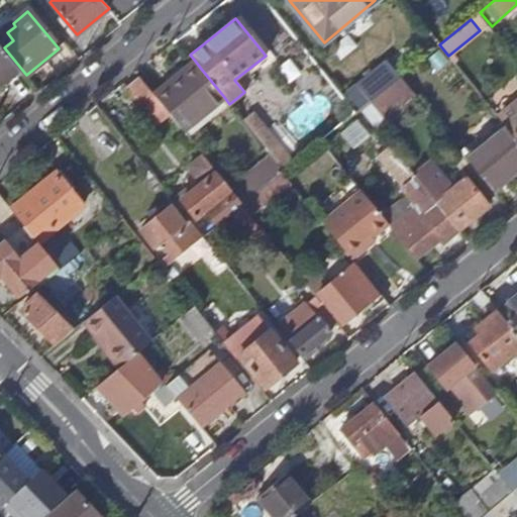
[(0,84),(19,69),(0,44),(0,84)]
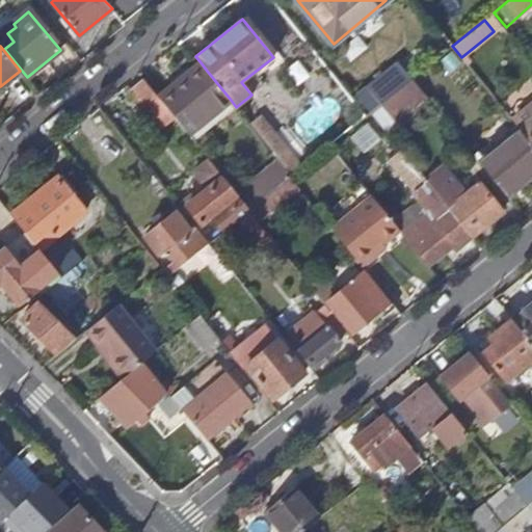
[(207,71),(201,62),(187,73),(190,77),(161,100),(168,108),(188,133),(231,100),(207,71)]
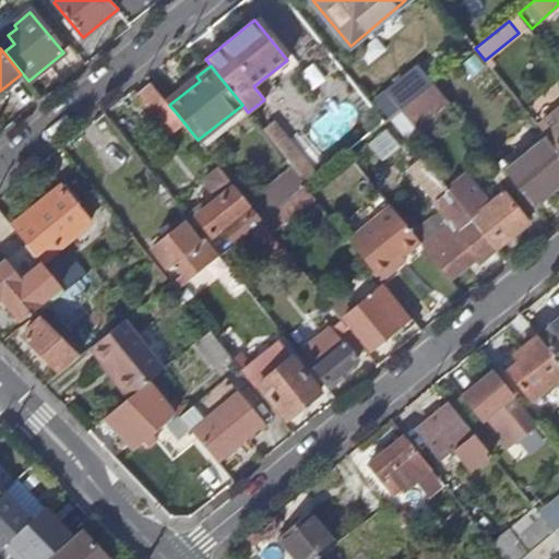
[(400,109),(432,83),(418,66),(387,92),(389,93),(378,102),(389,116),(390,117),(400,109)]
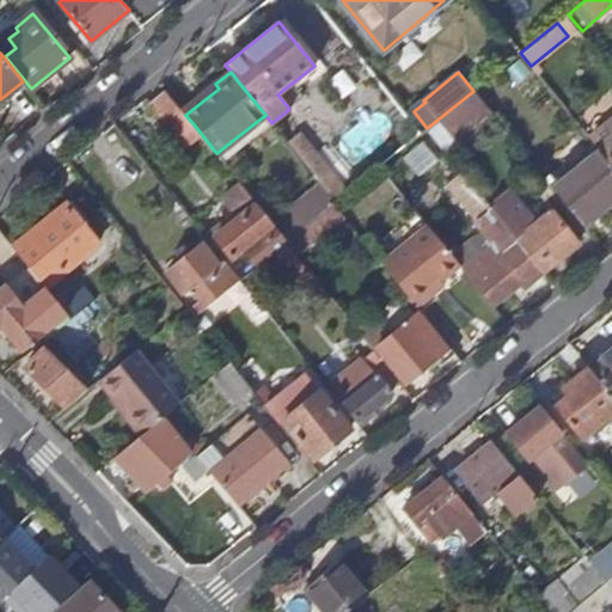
[(185,115),(165,90),(150,102),(178,136),(194,124),(185,115)]
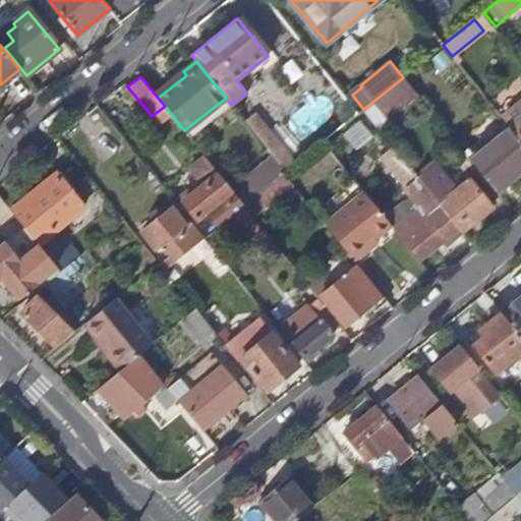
[(417,95),(403,77),(372,102),(388,119),(417,95)]
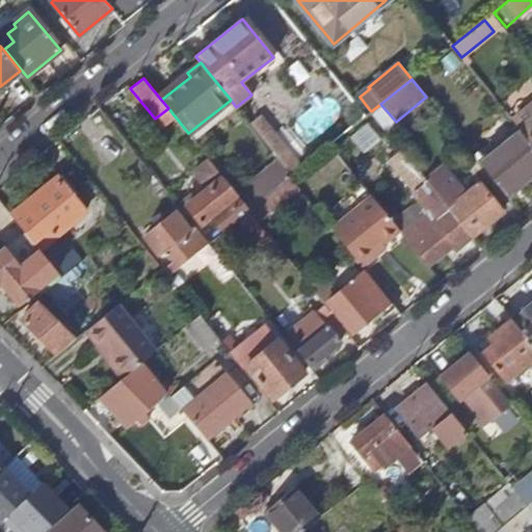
[(521,130),(531,143),(531,105),(513,121),(521,130)]
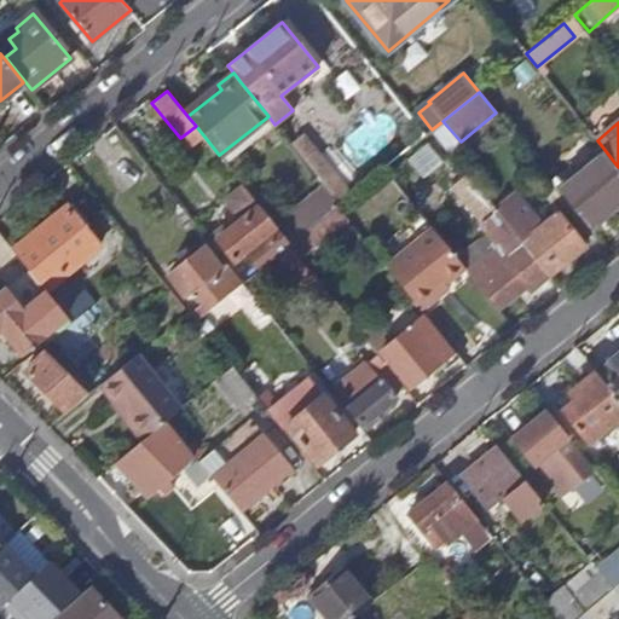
[(618,167),(606,151),(559,190),(584,221),(600,209),(605,214),(618,202),(618,167)]
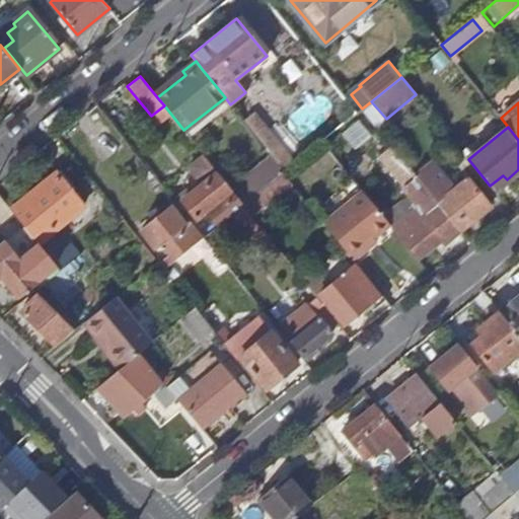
[(417,175),(394,148),(392,146),(380,156),(404,186),(417,175)]
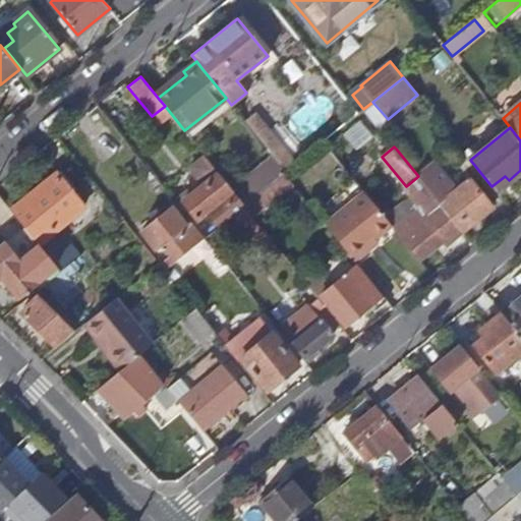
[(219,172),(208,159),(190,172),(201,186),(183,201),(196,218),(206,211),(210,215),(219,226),(227,220),(231,216),(241,209),(244,206),(232,190),(222,178),(219,173),(219,172)]
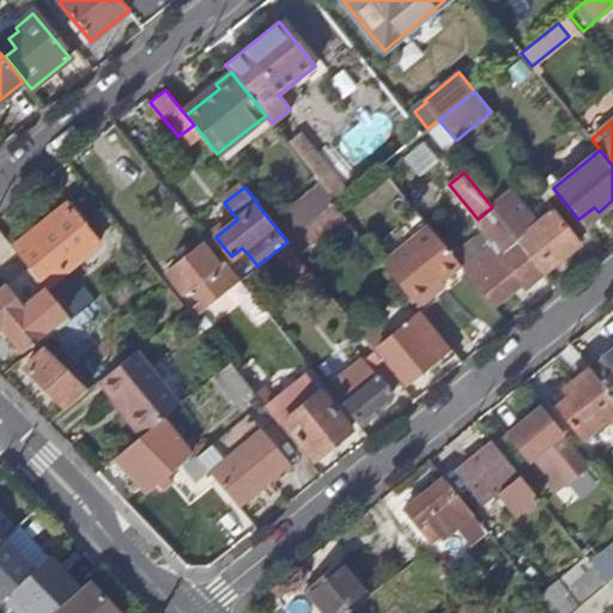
[(273,224),(287,242),(321,214),(334,204),(321,188),(316,193),(314,190),(273,224)]
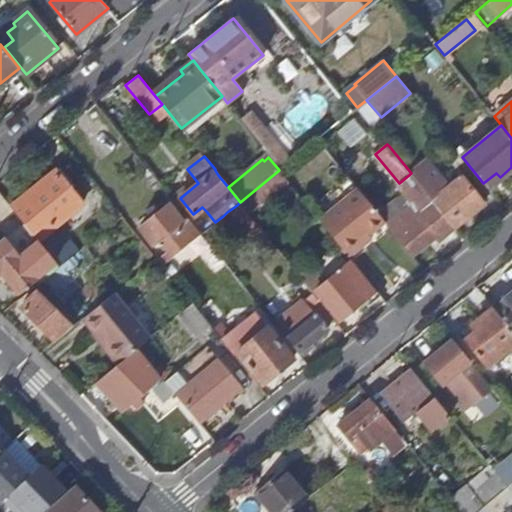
[(417,181),(455,228),(484,204),(461,177),(449,187),(427,160),(411,173),(411,174),(417,181)]
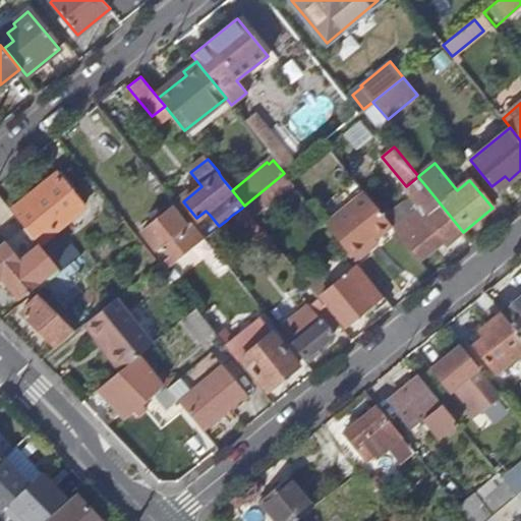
[(33,236),(39,244),(58,229),(84,207),(57,173),(11,211),(25,228),(33,236)]
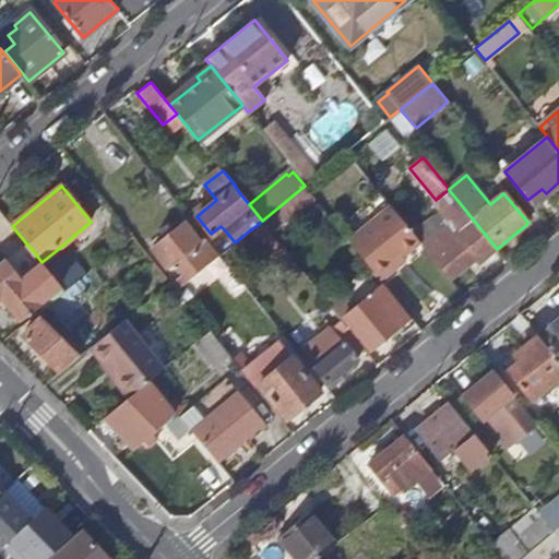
[(313,195),(305,186),(293,195),(301,205),(313,195)]
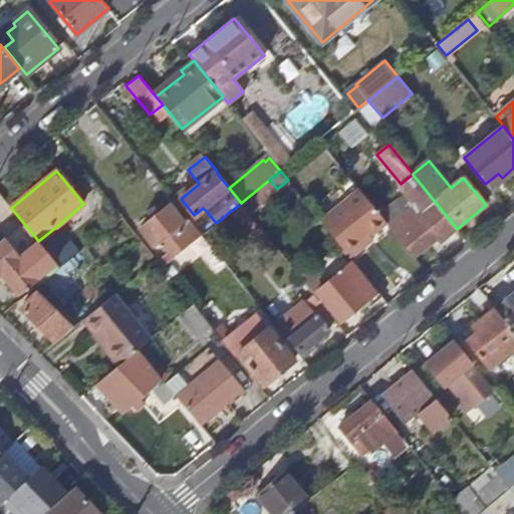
[(442,242),(457,229),(419,182),(413,175),(413,174),(401,184),(400,185),(417,206),(391,227),(415,256),(438,237),(442,242)]
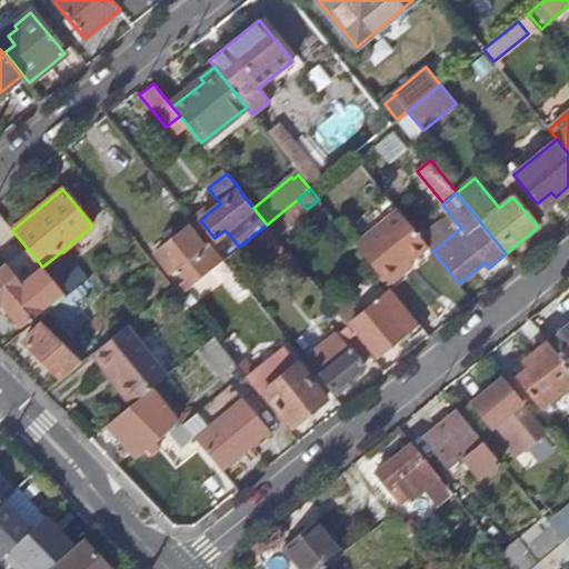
[(398,209),(355,243),(388,286),(403,273),(400,270),(429,247),(398,209)]
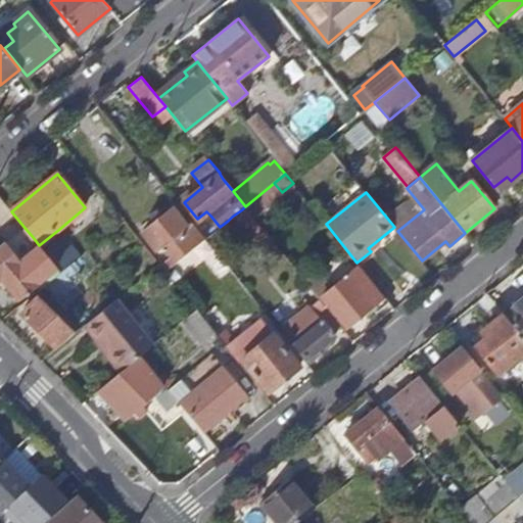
[(267,233),(245,206),(242,209),(232,217),(254,244),(267,233)]
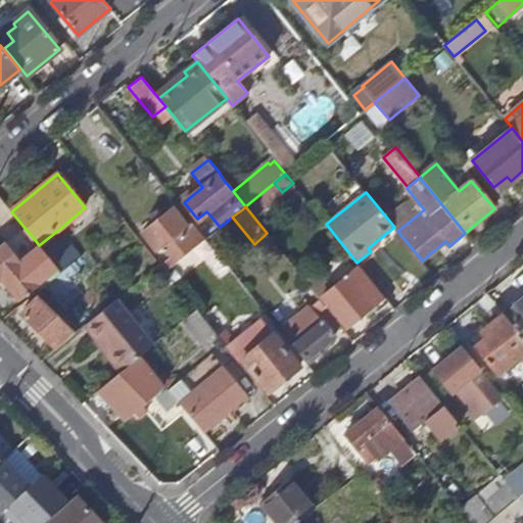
[(179,260),(190,251),(178,235),(186,228),(171,210),(142,233),(156,250),(164,244),(173,253),(167,258),(173,265),(179,260)]
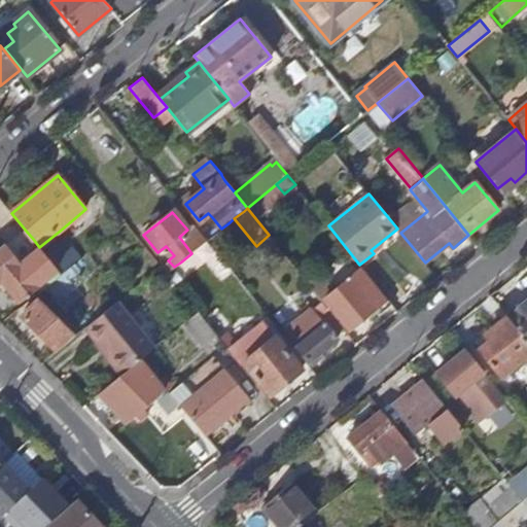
[(0,281),(2,280),(19,301),(57,270),(40,248),(39,247),(33,239),(26,231),(5,246),(0,250),(0,281)]
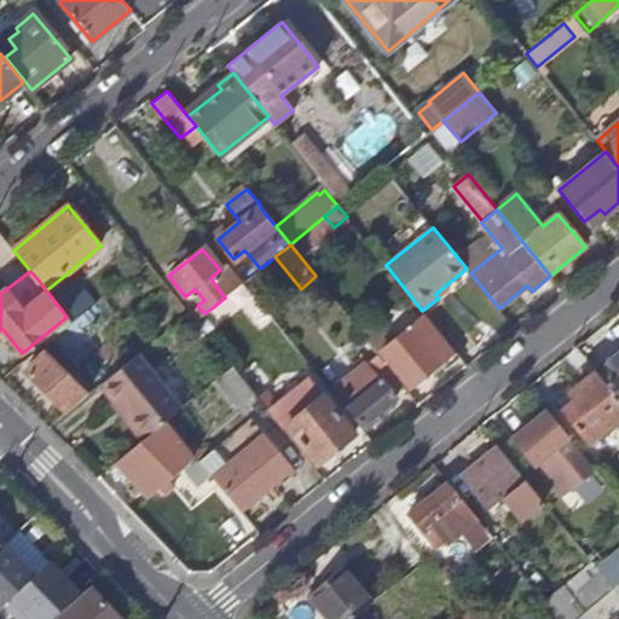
[(67,317),(71,323),(94,305),(69,272),(46,290),(47,291),(67,317)]
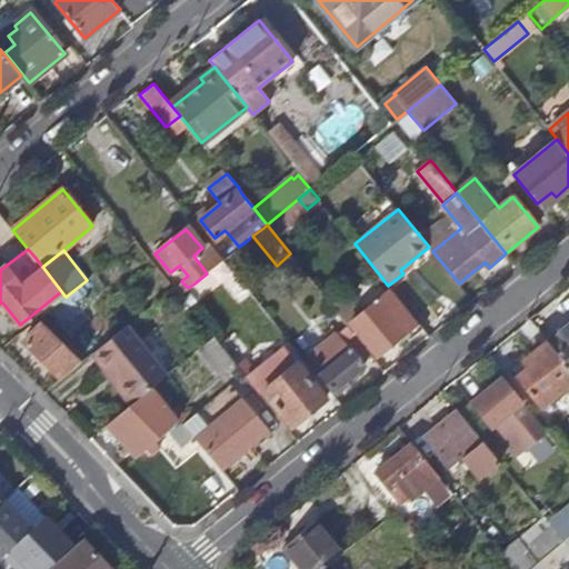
[(239,278),(223,259),(207,273),(222,292),(239,278)]
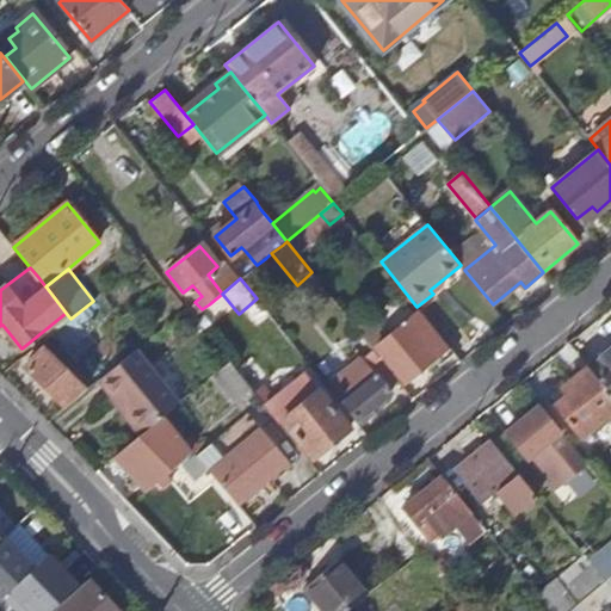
[(93,301),(71,319),(61,327),(69,335),(85,325),(87,327),(104,314),(93,301)]
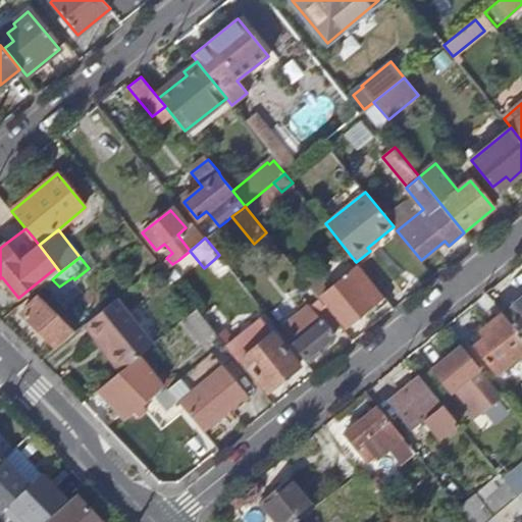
[(199,312),(214,331),(217,334),(230,323),(178,260),(172,264),(165,270),(197,308),(199,312)]
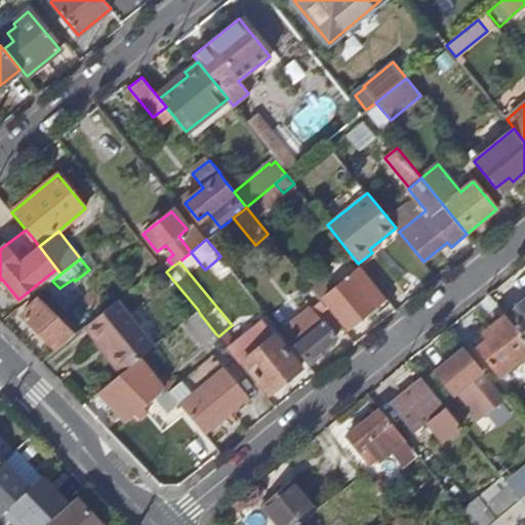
[(386,297),(360,266),(348,276),(348,277),(322,298),(347,328),(386,297)]
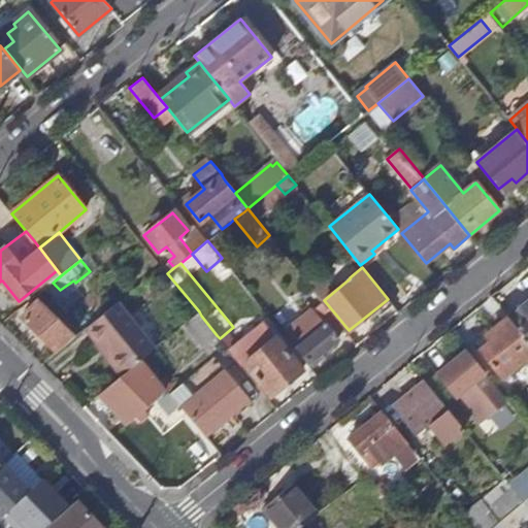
[(57,270),(19,301),(23,306),(53,283),(61,275),(57,270)]
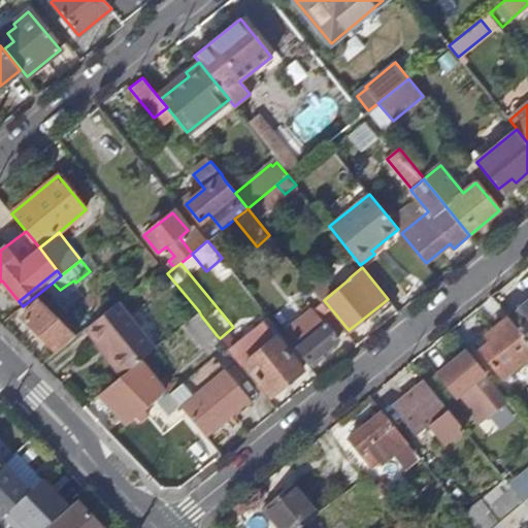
[(122,299),(86,329),(96,340),(100,337),(127,370),(142,358),(159,344),(122,299)]
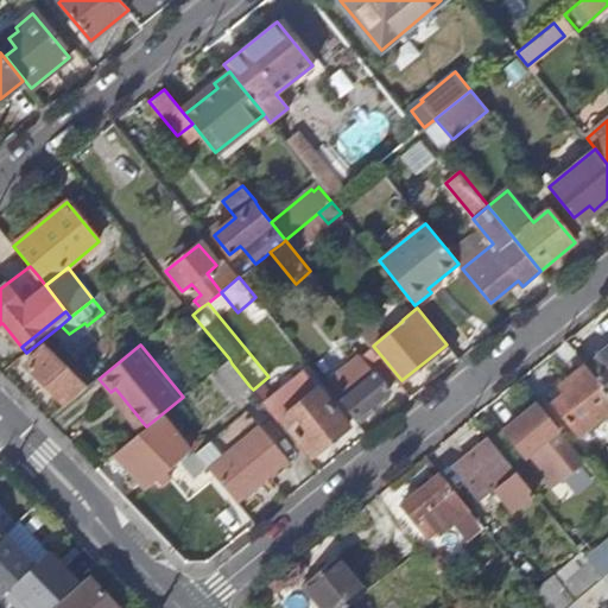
[(607,346),(586,366),(607,393),(607,346)]
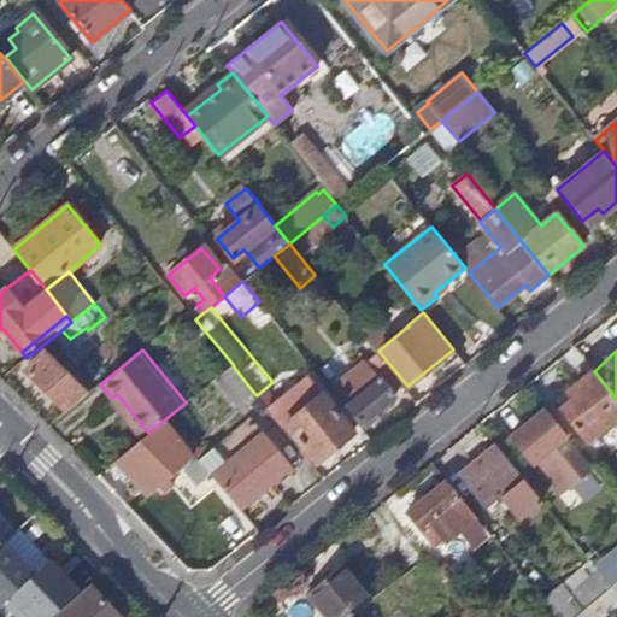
[(66,412),(87,395),(43,352),(25,371),(66,412)]
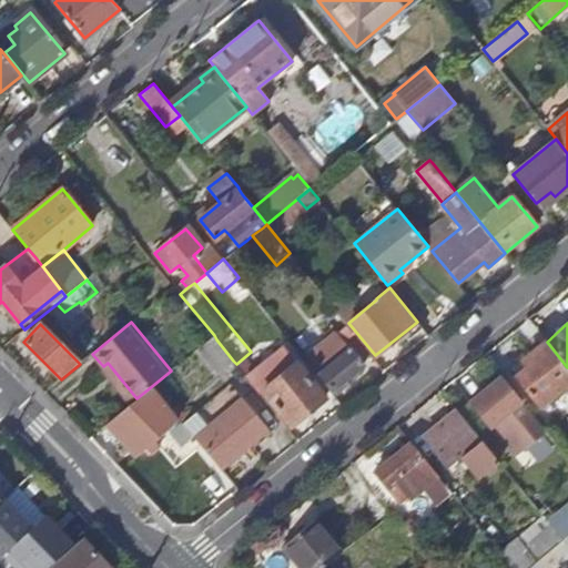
[(366,348),(347,324),(335,334),(347,347),(348,347),(356,356),(366,348)]
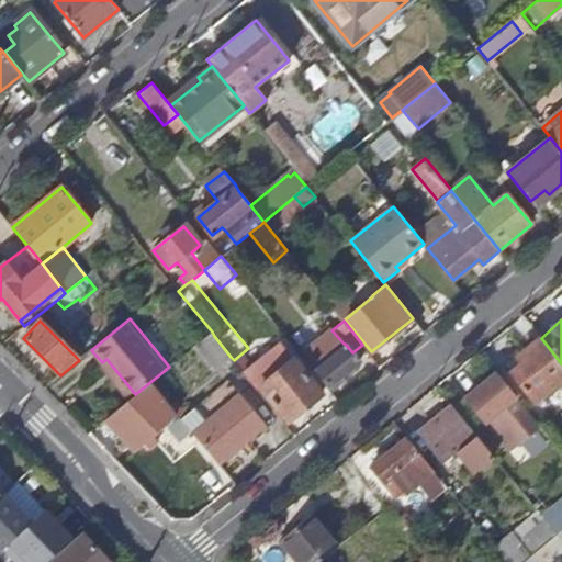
[(360,361),(352,352),(345,344),(344,344),(332,330),(302,355),(328,388),(360,361)]
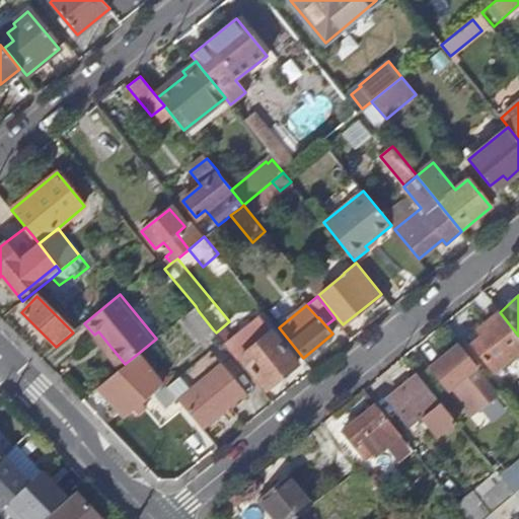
[(198,310),(196,306),(181,318),(200,341),(213,329),(198,310)]
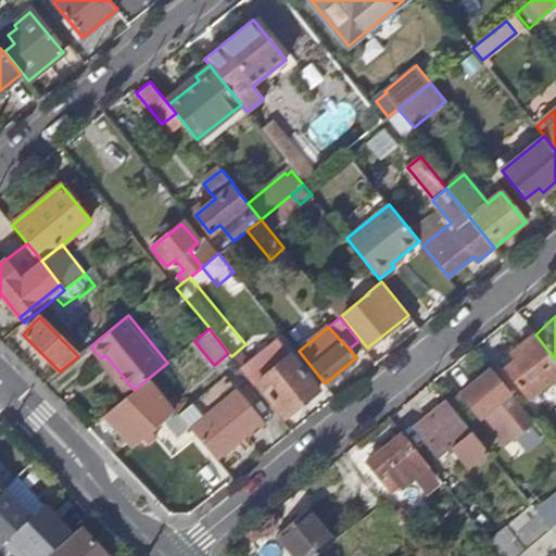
[(555,374),(555,359),(535,335),(534,333),(516,349),(521,355),(504,369),(527,397),(555,374)]
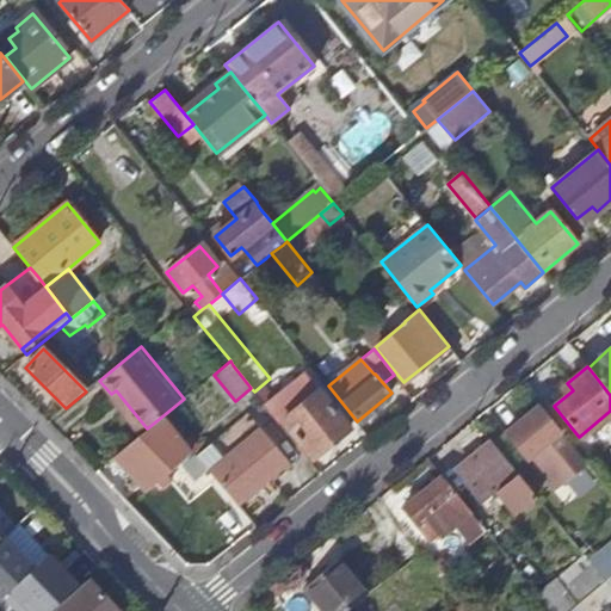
[(301,449),(318,470),(357,438),(315,387),(310,390),(314,396),(289,415),(285,411),(279,415),(304,446),(301,449)]
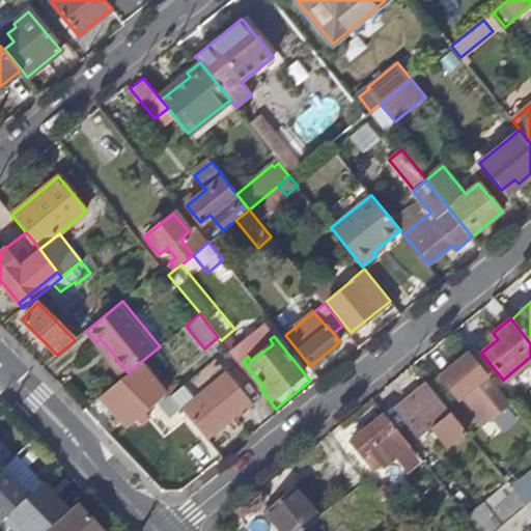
[(488,374),(469,352),(440,375),(458,398),(468,391),(491,419),(511,403),(488,374)]
